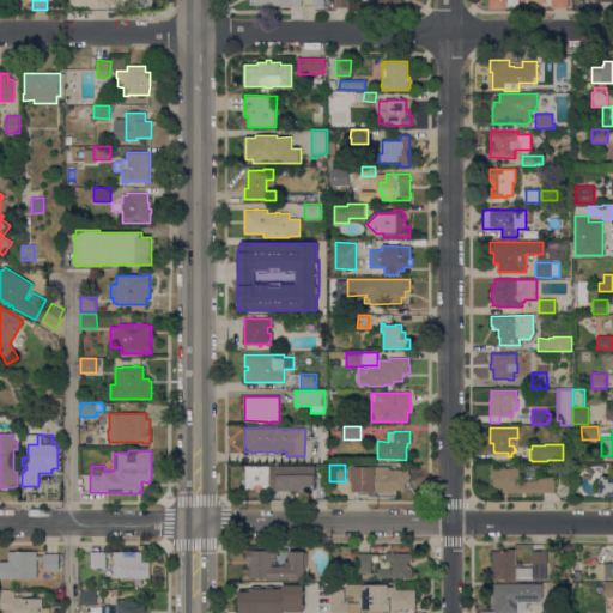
[(491,468),(520,468),(520,465),(539,465),(539,477),(554,477),(554,492),(507,492),(503,492),(503,489),(493,489),(493,478),(491,478),(491,468)]
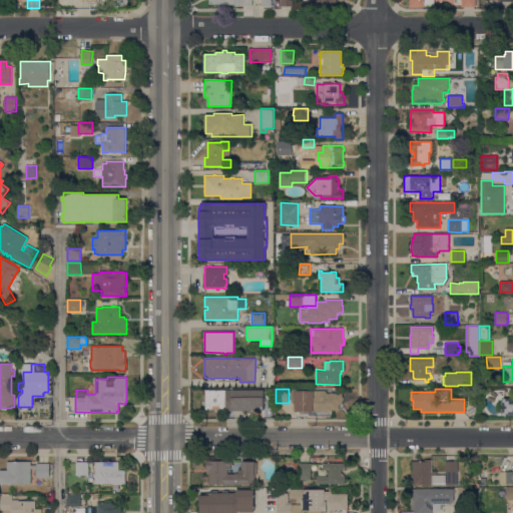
[(265,398),(266,398),(266,399),(273,399),(273,408),(265,408),(265,411),(260,411),(259,412),(253,412),(253,411),(252,411),(252,413),(246,413),(246,411),(225,411),(225,409),(205,409),(205,390),(265,390),(265,398)]
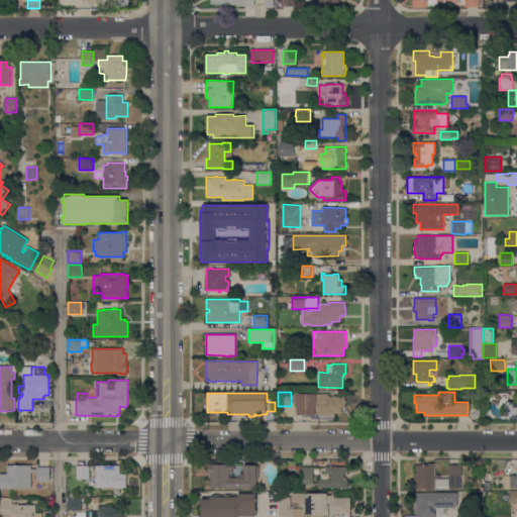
[(328,396),(345,396),(345,407),(341,407),(341,413),(335,413),(335,415),(297,414),(296,414),(296,406),(297,407),(297,393),(328,393),(328,396)]
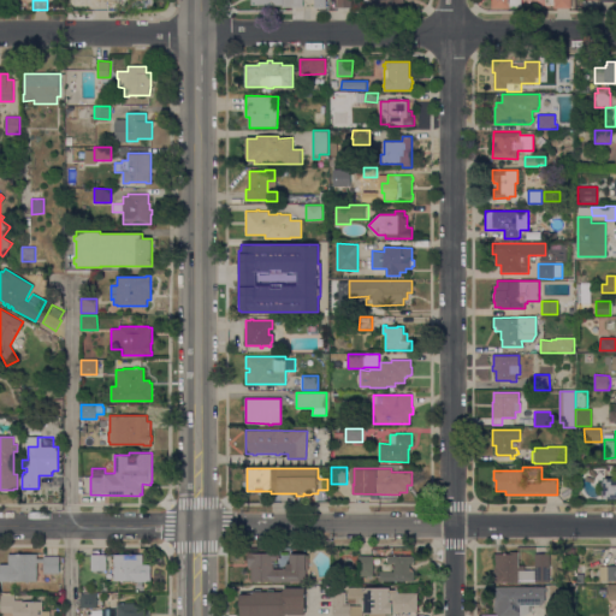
[(615,498),(602,498),(602,479),(604,479),(615,479),(615,498)]
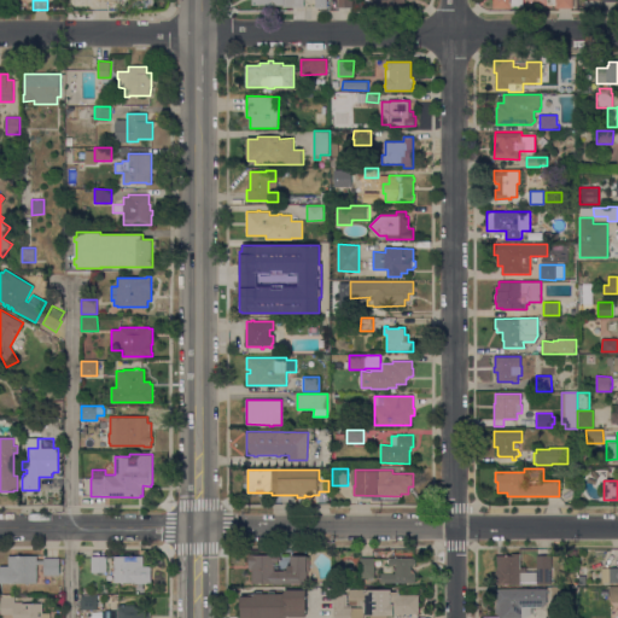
[(509,555),(509,553),(520,553),(520,567),(526,567),(526,572),(536,572),(536,555),(552,555),(552,583),(496,583),(496,555),(509,555)]
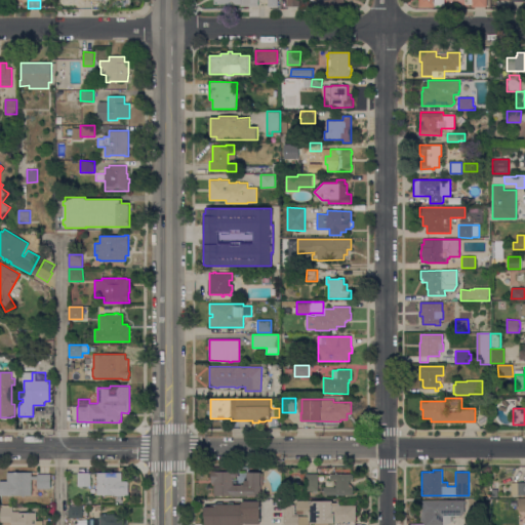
[(247,480),(247,472),(260,472),(260,473),(263,473),(263,485),(260,485),(260,495),(232,496),(232,495),(214,495),(213,484),(211,484),(211,479),(210,478),(210,474),(211,473),(211,471),(214,471),(214,472),(232,472),(232,471),(236,471),(236,473),(238,473),(238,476),(236,476),(236,478),(233,478),(233,485),(241,485),(241,484),(244,484),(244,480),(247,480)]
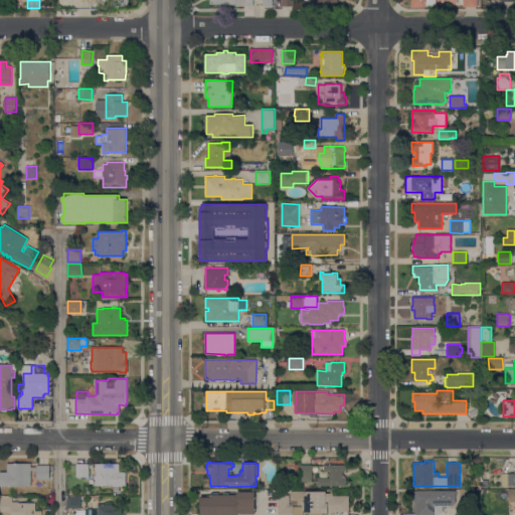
[(49,480),(36,480),(36,470),(31,470),(31,486),(0,486),(0,472),(7,472),(7,463),(31,463),(31,467),(36,467),(36,465),(49,465),(49,480)]
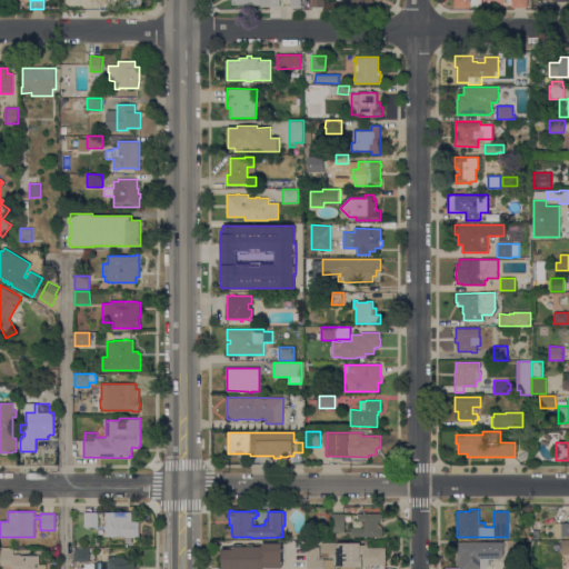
[(98,527),(85,527),(85,512),(98,512),(98,527)]
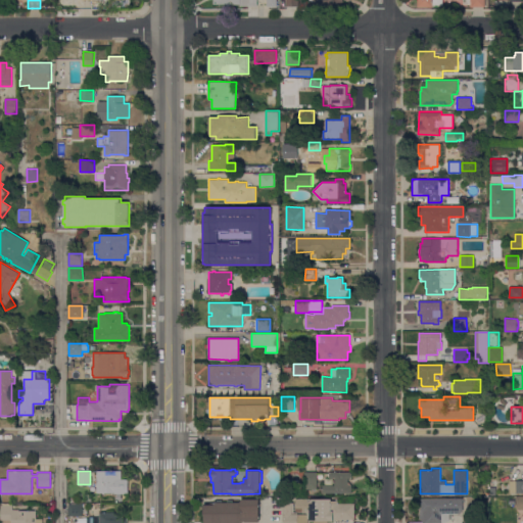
[(97,477),(97,474),(97,471),(122,471),(122,479),(128,479),(128,493),(114,493),(114,492),(97,492),(97,477)]
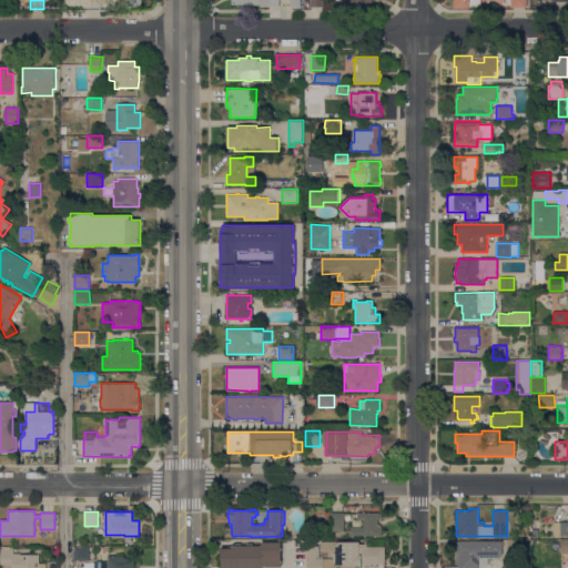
[(344,523),(331,523),(331,513),(344,513),(344,523)]
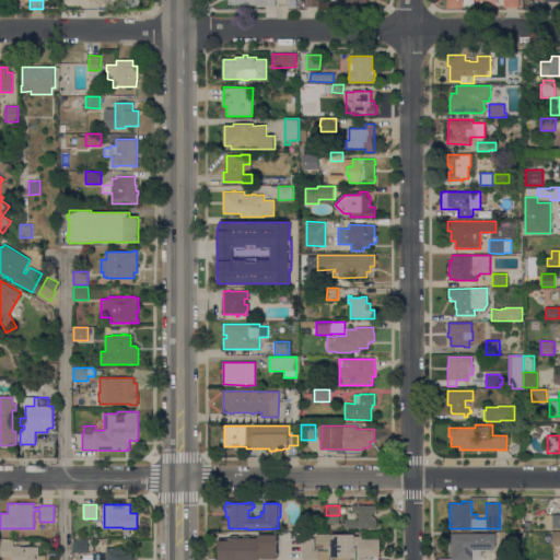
[(376,506),(376,511),(374,512),(373,512),(373,520),(376,520),(376,528),(346,528),(346,520),(358,520),(358,512),(352,512),(352,505),(374,505),(376,506)]
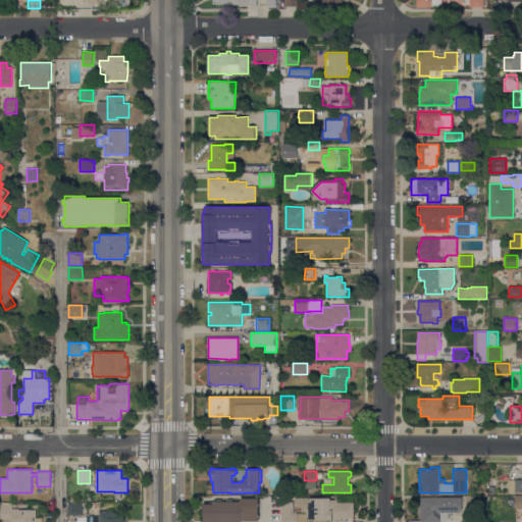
[(521,492),(508,492),(508,479),(521,479),(521,492)]
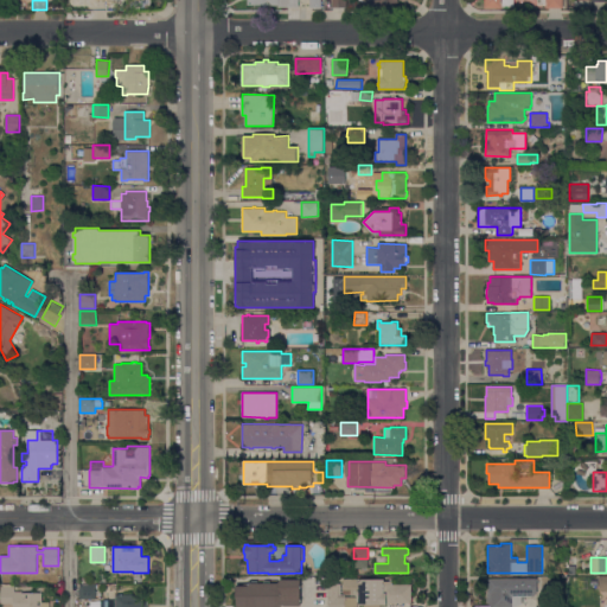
[(596,589),(606,589),(606,575),(598,575),(596,589)]
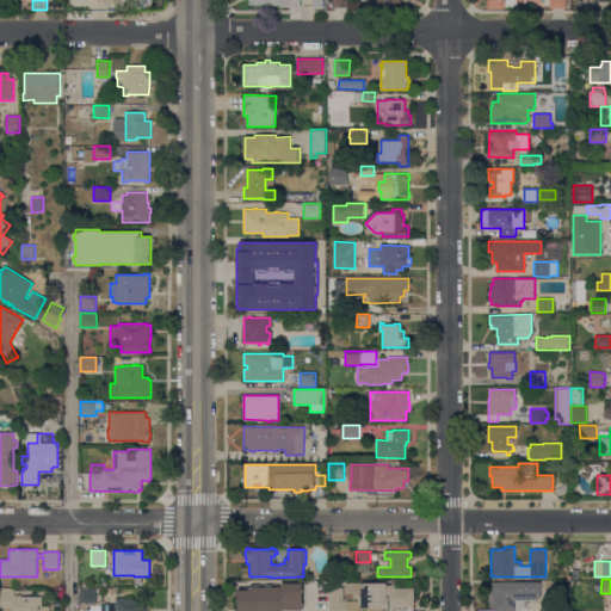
[(375,582),(375,581),(386,581),(386,582),(387,582),(387,585),(392,585),(392,582),(394,582),(394,585),(395,585),(395,587),(414,587),(414,606),(389,606),(389,609),(362,609),(362,605),(360,605),(360,598),(352,598),(347,598),(345,598),(345,582),(362,582),(375,582)]
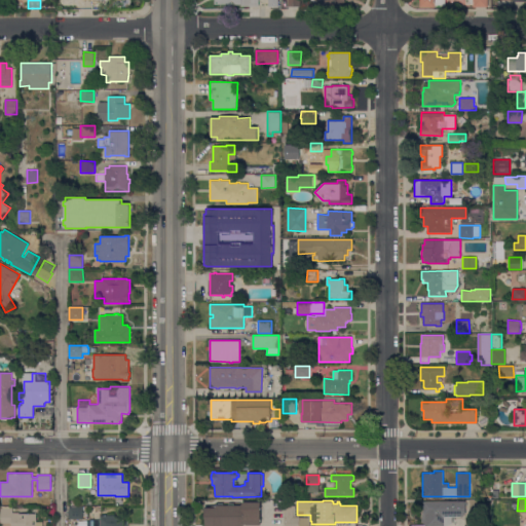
[(205,525),(205,518),(204,518),(204,508),(215,508),(215,504),(218,504),(218,503),(224,503),(224,504),(229,504),(229,503),(234,503),(234,504),(241,504),(241,501),(261,501),(261,525),(243,525),(205,525)]
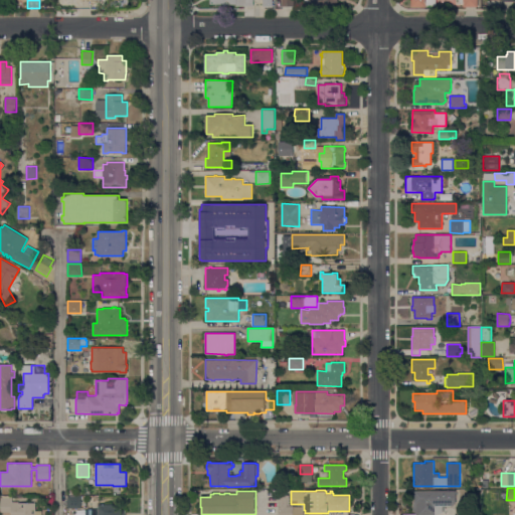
[(414,491),(440,491),(440,492),(441,492),(441,494),(440,494),(440,499),(443,499),(443,512),(435,514),(412,514),(412,502),(414,502),(414,491)]
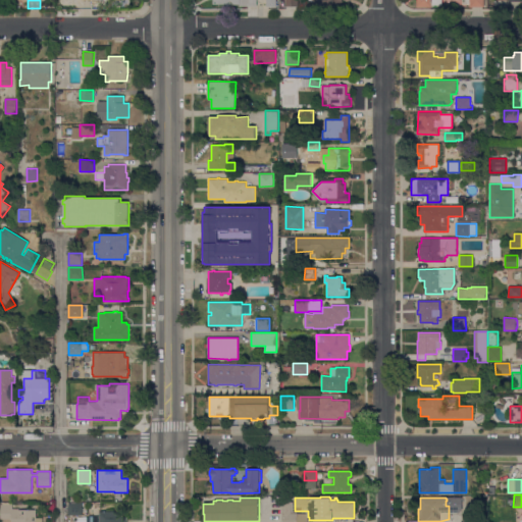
[(281,507),(281,502),(293,502),(293,511),(297,511),(301,511),(301,521),(281,521),(281,510),(279,510),(279,507),(281,507)]
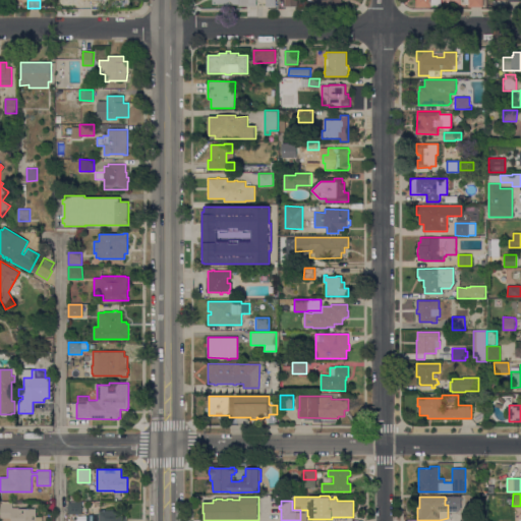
[(0,503),(2,503),(2,502),(12,502),(12,508),(18,508),(18,509),(36,509),(36,517),(42,517),(42,520),(11,520),(11,518),(0,518),(0,503)]
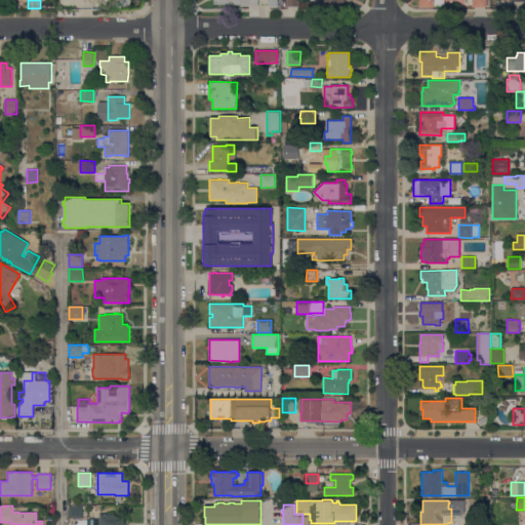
[(69,518),(69,506),(83,506),(83,518),(69,518)]
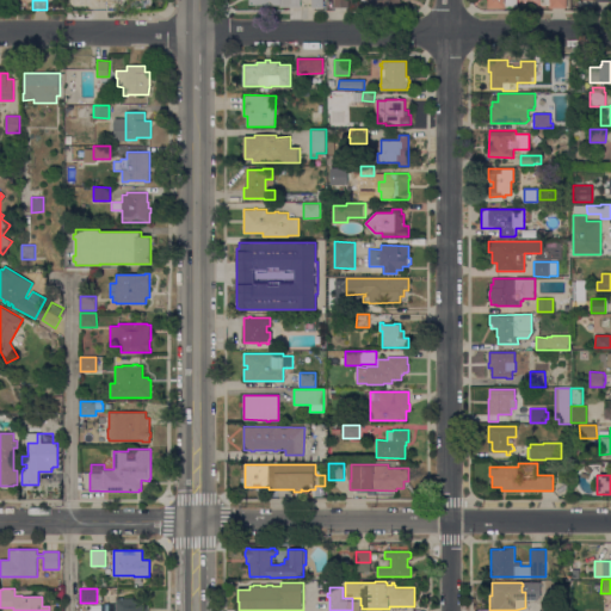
[(103,610),(103,605),(116,605),(116,598),(144,598),(144,604),(149,604),(149,610),(103,610)]
